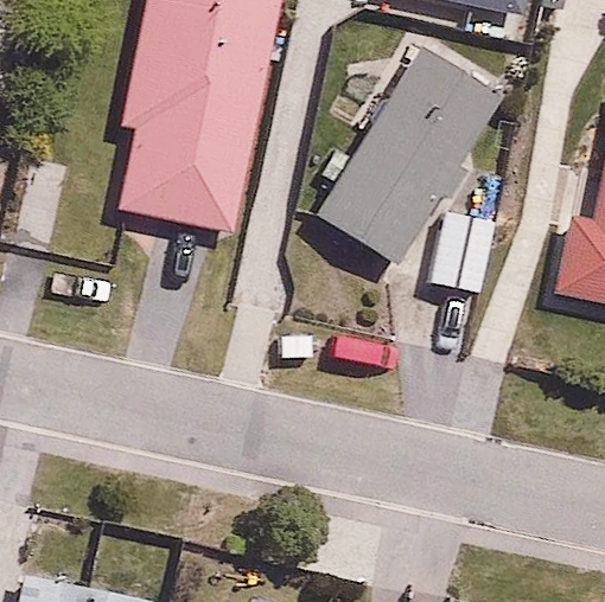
[(280,0),(146,0),(121,121),(133,123),(116,205),(234,229),(280,0)]
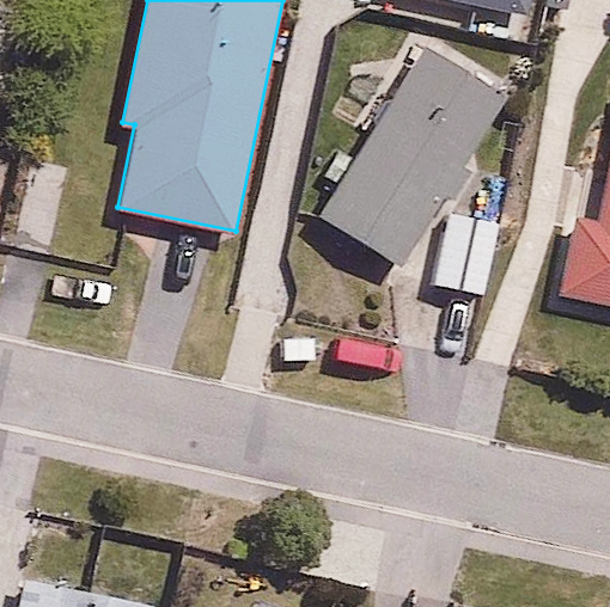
[(0,43),(10,23),(0,18),(0,43)]
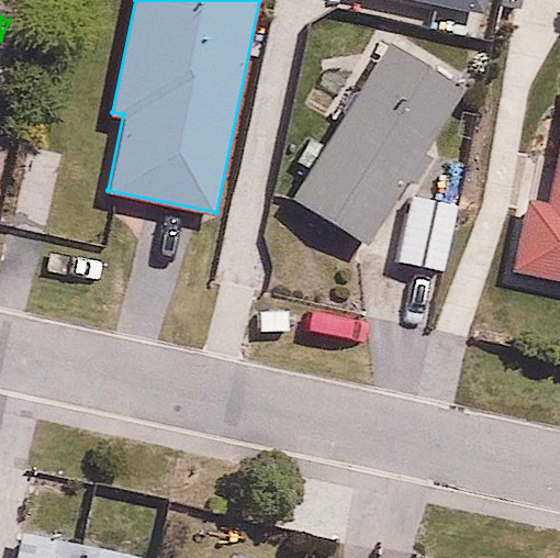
[(417,185),(433,159),(422,152),(468,78),(395,34),(293,199),(366,244),(406,178),(417,185)]
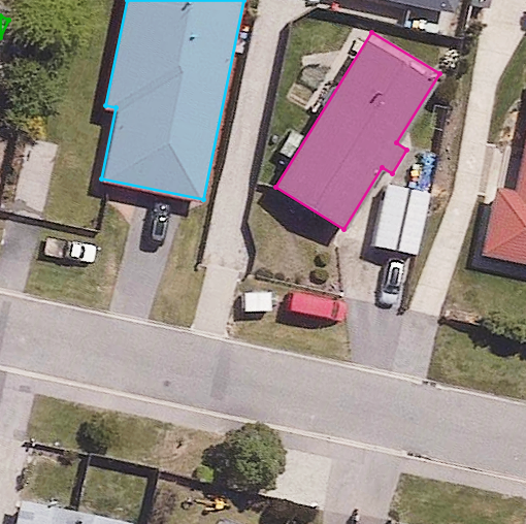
[(494,153),(479,256),(525,263),(525,158),(494,153)]
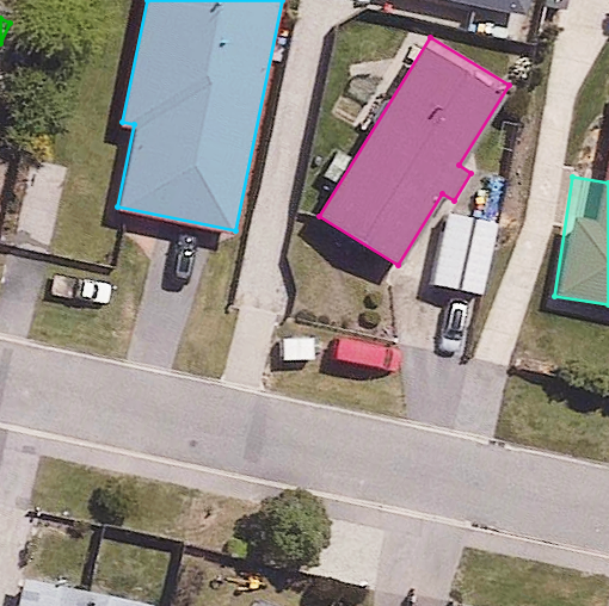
[(498,227),(450,216),(435,282),(484,294),(498,227)]
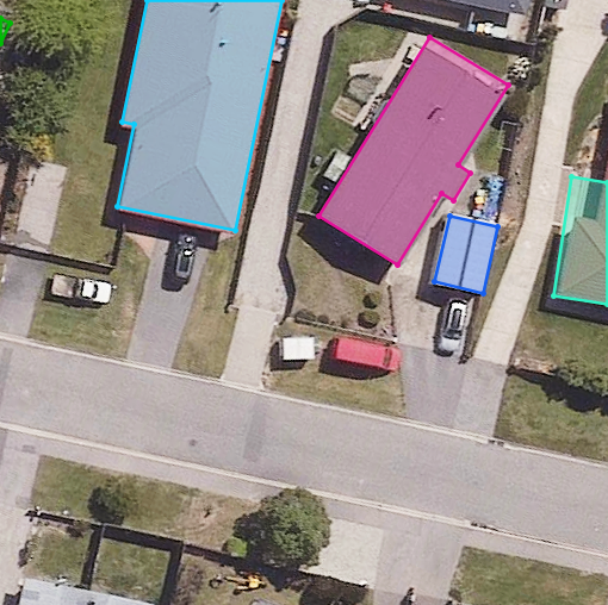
[(150,604),(152,597),(31,575),(26,604),(150,604)]
